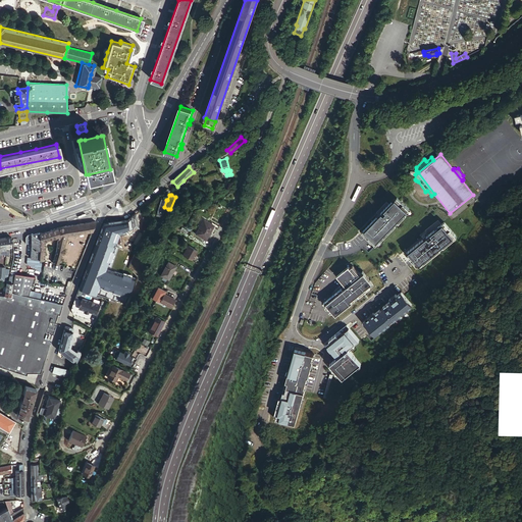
[(161,215),(166,217),(168,209),(164,207),(166,200),(160,199),(156,211),(162,213),(161,215)]
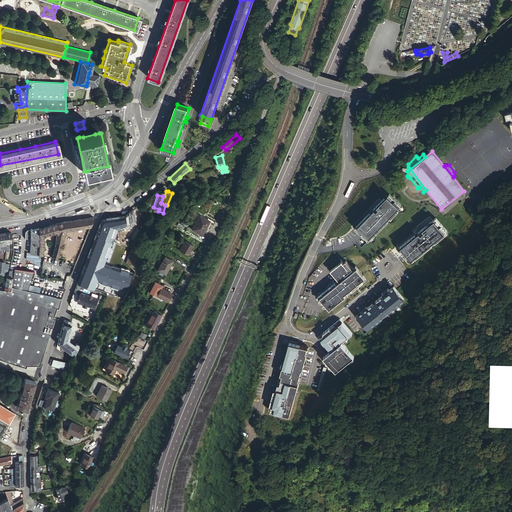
[(396,212),(400,208),(389,197),(385,201),(384,200),(381,204),(378,201),(368,211),(371,214),(354,231),(366,243),(371,238),(372,239),(398,213),(396,212)]
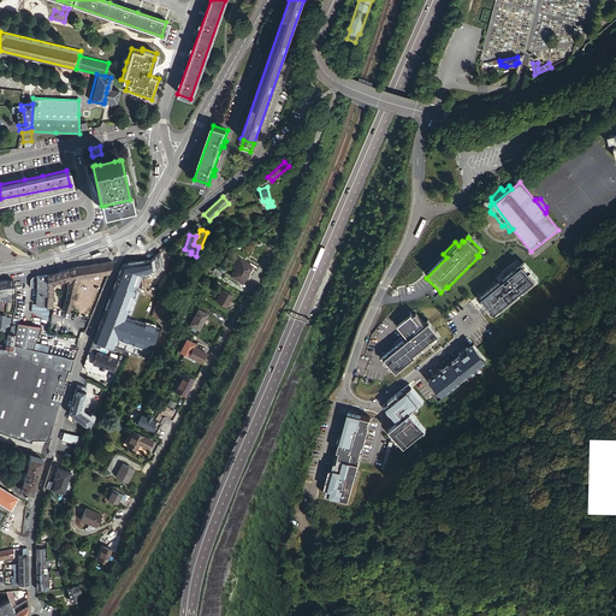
[(179,258),(170,253),(167,271),(177,270),(179,258)]
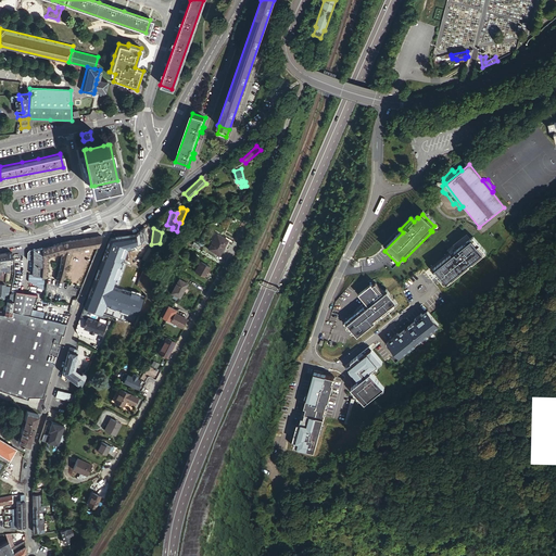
[(140,242),(142,242),(140,230),(135,235),(129,235),(130,243),(131,243),(136,243),(140,242)]
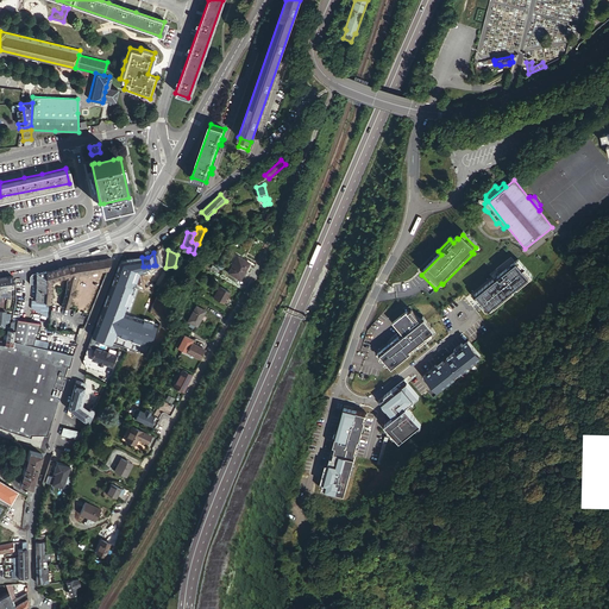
[(143,267),(142,257),(133,258),(132,268),(136,267),(143,267)]
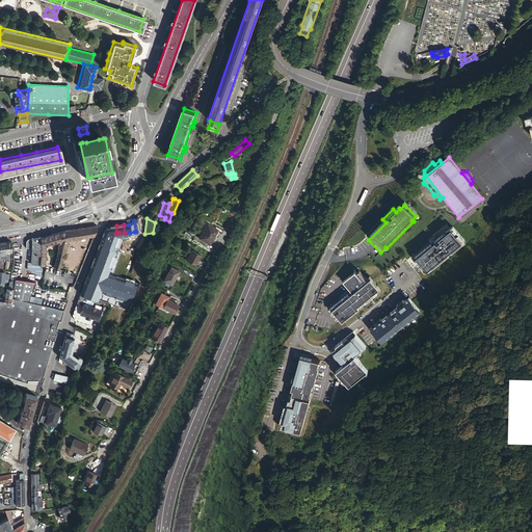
[(209,244),(216,231),(207,224),(198,239),(209,244)]
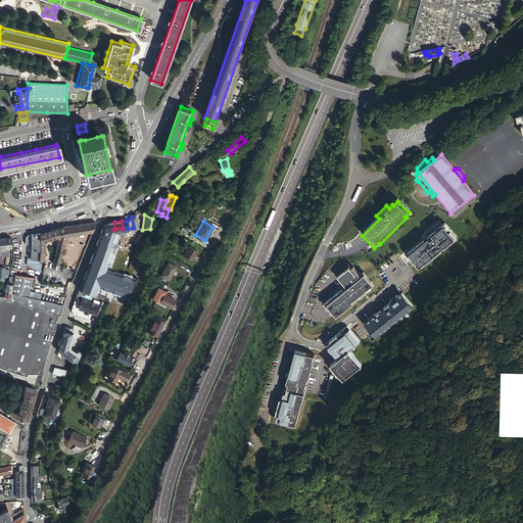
[(89,232),(93,231),(96,222),(65,227),(66,232),(65,232),(66,236),(89,232)]
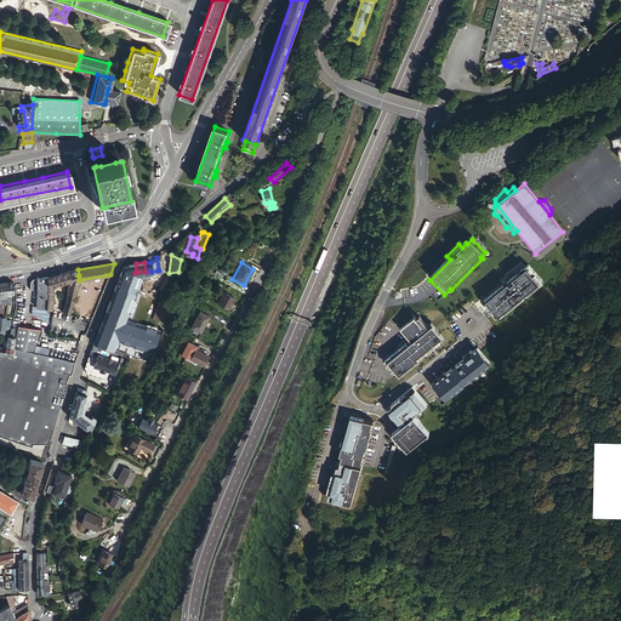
[(129,273),(131,265),(123,266),(120,268),(117,277),(126,280),(129,273)]
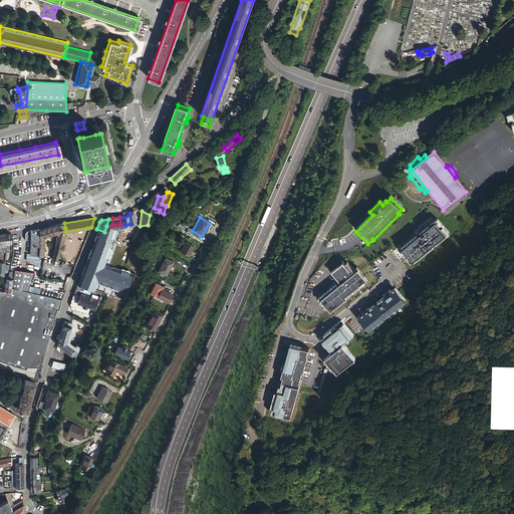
[(399,252),(410,266),(416,261),(417,262),(449,236),(437,221),(434,224),(431,220),(418,230),(419,232),(415,235),(418,237),(399,252)]
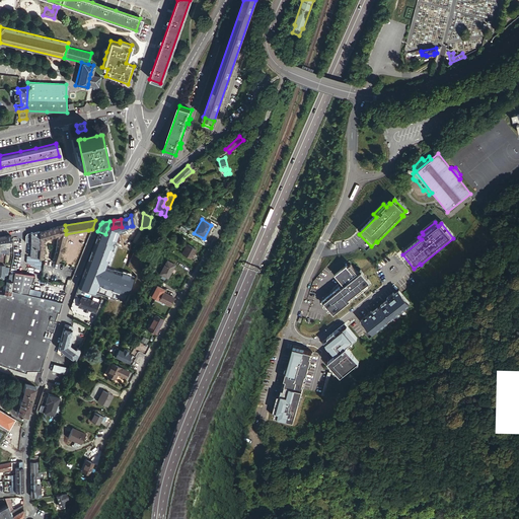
[(43,264),(43,258),(44,258),(44,248),(45,238),(58,234),(56,248),(52,262),(58,263),(61,251),(64,252),(65,249),(62,248),(66,234),(65,230),(66,230),(65,225),(64,225),(47,230),(40,232),(40,231),(30,232),(30,241),(30,255),(27,255),(26,263),(42,271),(43,264)]
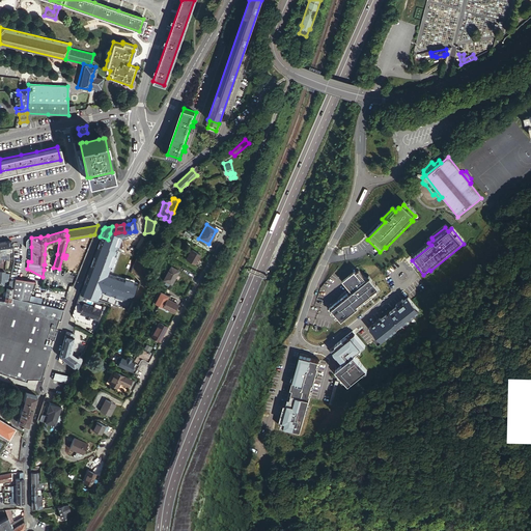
[(130,238),(134,236),(135,236),(136,235),(136,233),(136,232),(136,231),(134,231),(135,232),(135,233),(134,234),(132,235),(131,235),(126,236),(126,232),(124,232),(118,232),(120,241),(122,240),(130,238)]
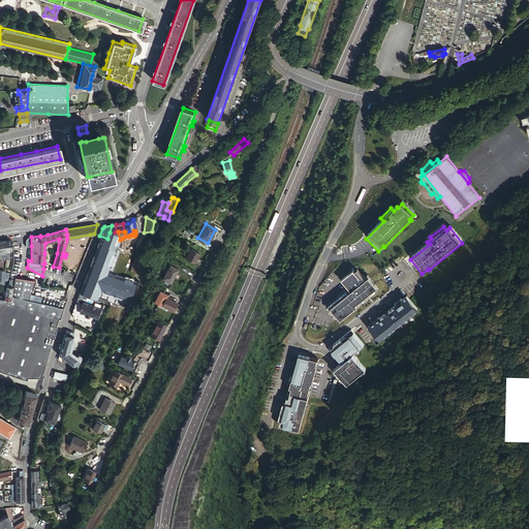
[(136,257),(137,258),(148,243),(152,231),(144,232),(138,247),(132,246),(131,243),(129,237),(122,239),(125,246),(128,251),(136,257)]
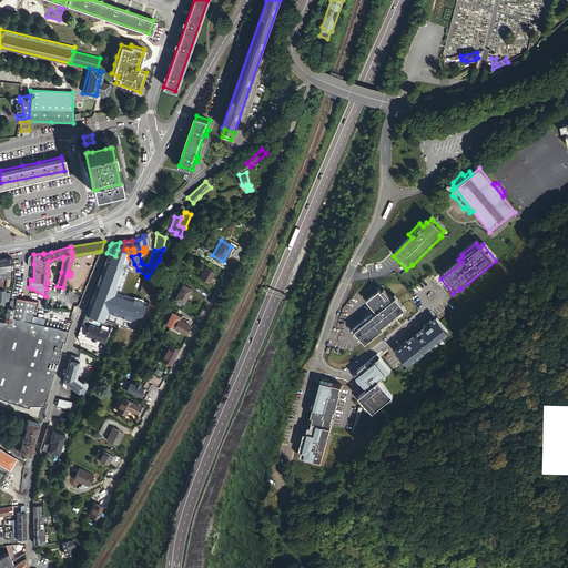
[(115,256),(107,253),(105,257),(107,257),(105,260),(114,263),(115,260),(114,259),(115,256)]
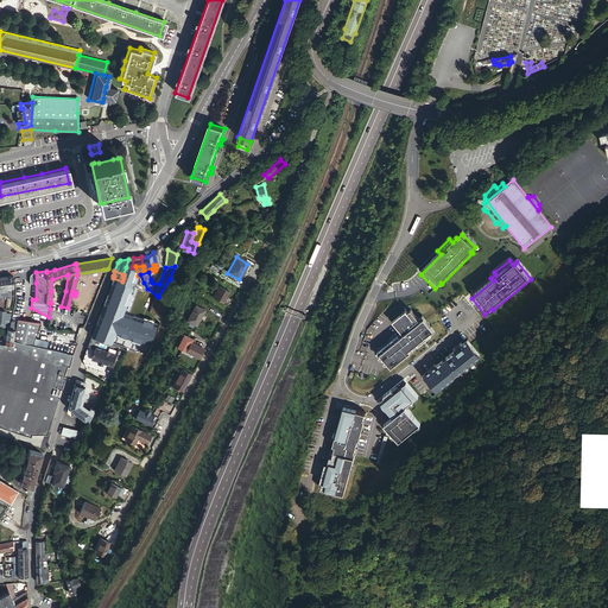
[(95,333),(94,334),(101,336),(107,322),(122,282),(113,278),(107,293),(108,293),(107,298),(106,297),(102,305),(103,305),(94,331),(95,333)]
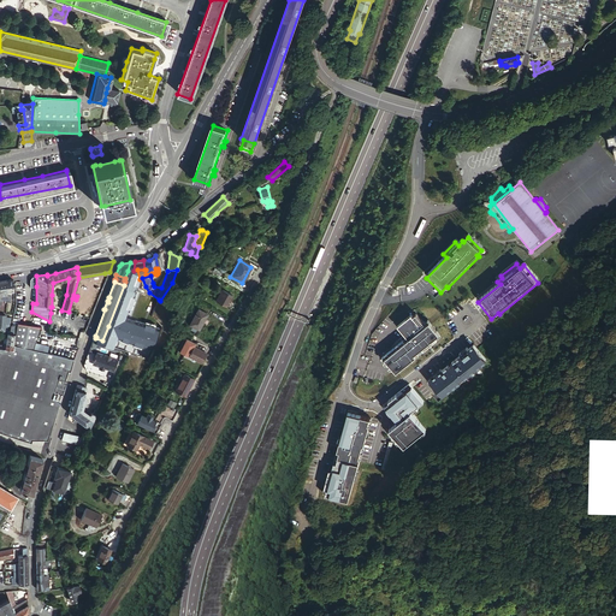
[(140,289),(138,289),(134,307),(143,311),(146,302),(149,292),(140,289)]
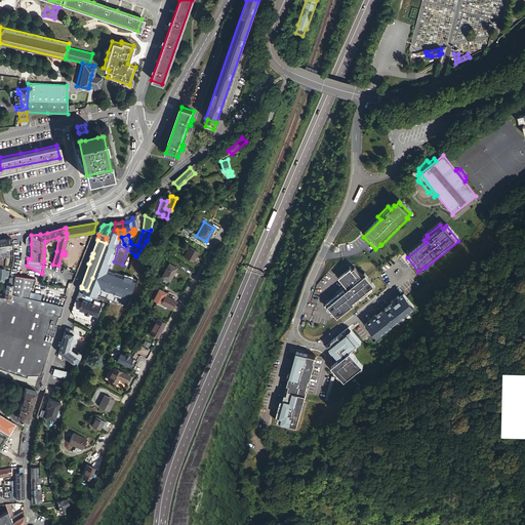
[(197,252),(189,247),(183,256),(191,261),(197,252)]
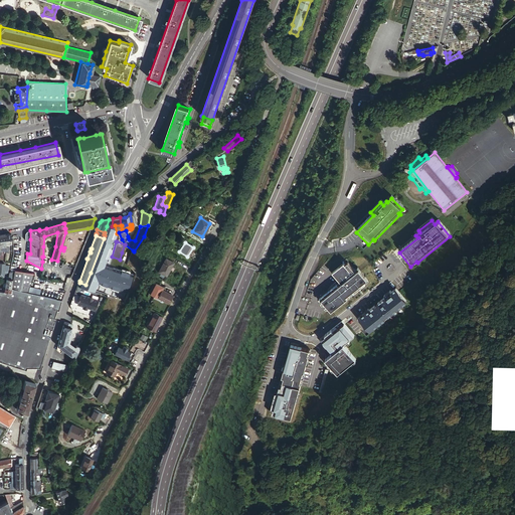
[(131,255),(133,250),(125,244),(122,252),(131,255)]
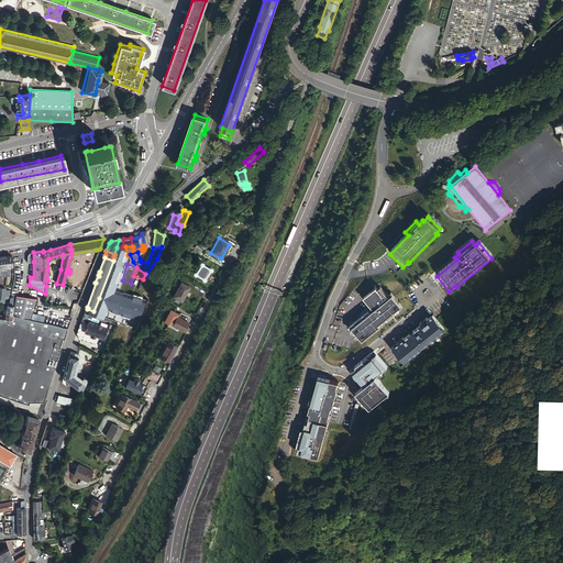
[(191,289),(184,284),(175,297),(183,302),(191,289)]
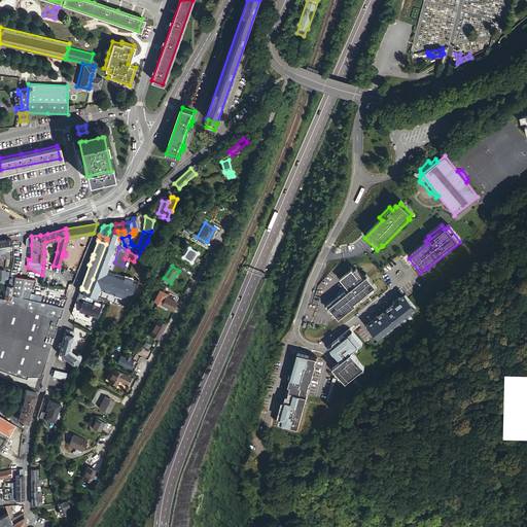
[(4,281),(8,279),(9,272),(4,272),(5,271),(0,270),(0,283),(4,284),(4,281)]
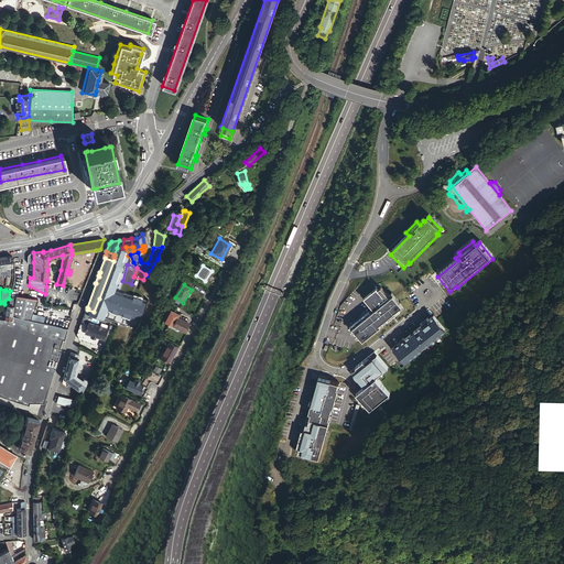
[(144,294),(131,290),(128,302),(140,306),(144,294)]
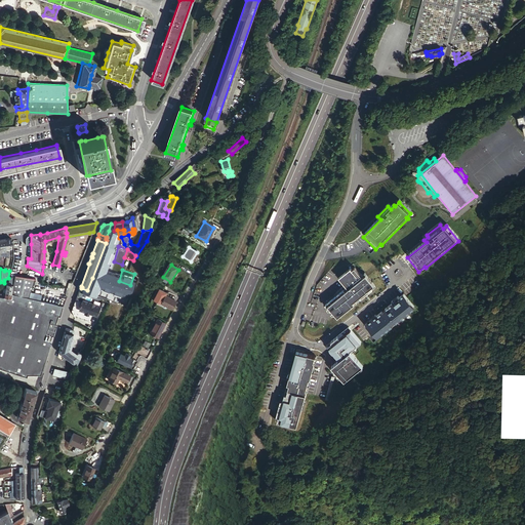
[(354,271),(339,282),(345,288),(344,289),(345,292),(326,307),(337,321),(372,293),(371,291),(374,288),(364,276),(361,279),(354,271)]
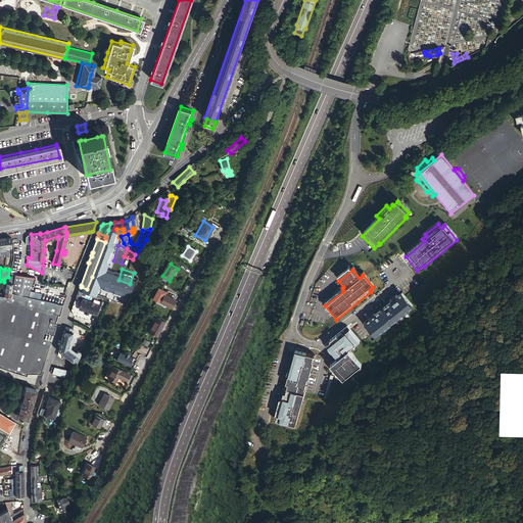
[(12,287),(11,292),(28,296),(34,281),(35,278),(14,274),(13,277),(13,279),(12,287)]
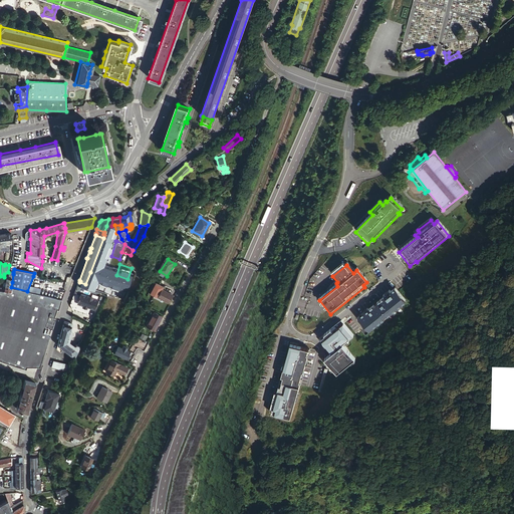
[(90,272),(85,284),(103,290),(108,278),(90,272)]
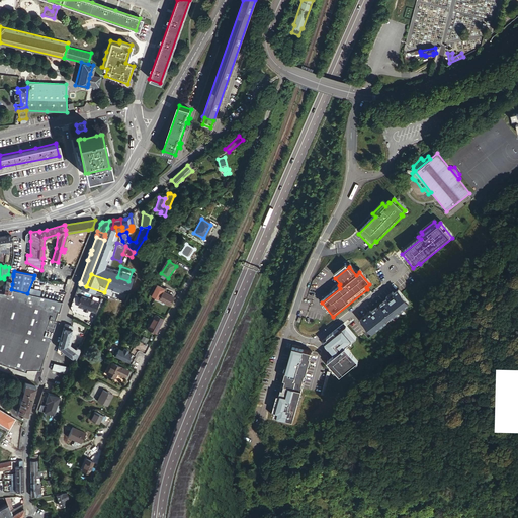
[(148,294),(155,298),(166,305),(170,297),(159,291),(161,288),(153,284),(148,294)]
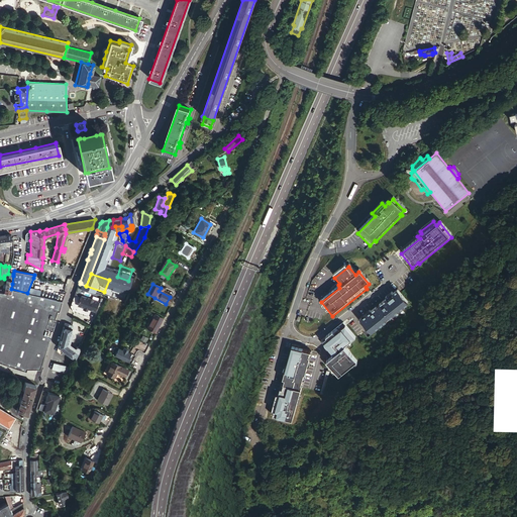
[(82,288),(78,286),(71,306),(74,312),(87,317),(90,310),(76,305),(80,295),(82,288)]
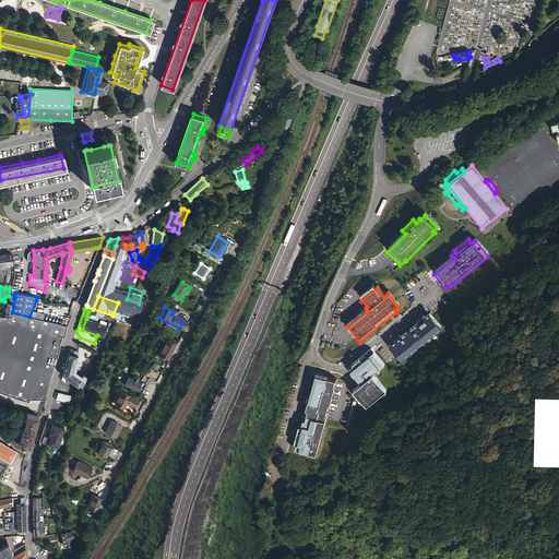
[(0,322),(0,391),(28,401),(28,399),(44,399),(61,347),(59,346),(61,337),(63,337),(67,326),(30,317),(12,312),(11,317),(3,316),(2,322),(0,322)]
